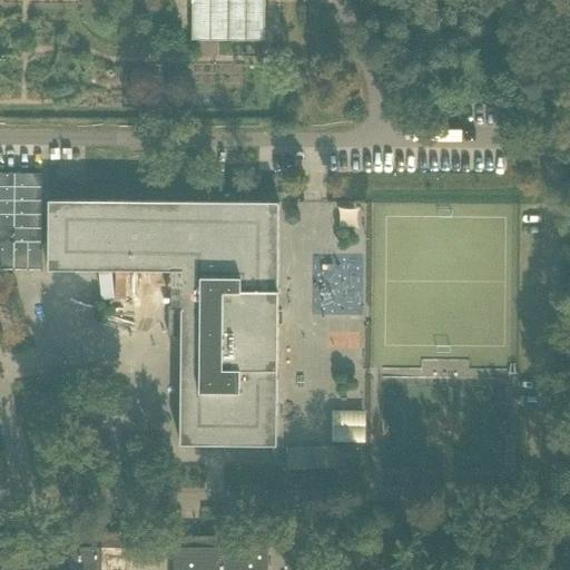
[(193,0),(193,39),(265,40),(265,0),(193,0)]
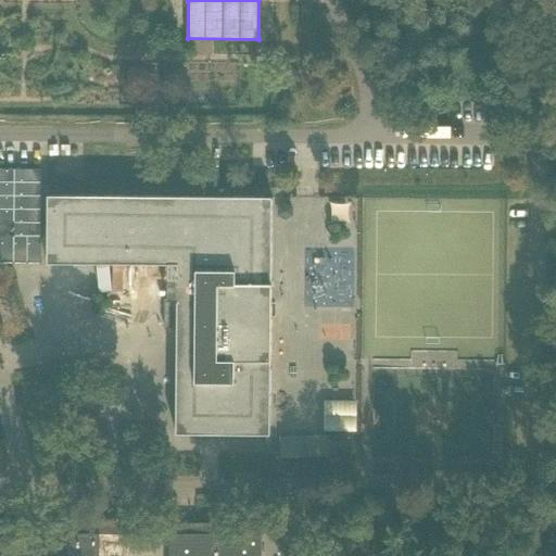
[(38,174),(0,174),(0,225),(8,226),(8,231),(0,231),(0,267),(39,267),(38,174)]
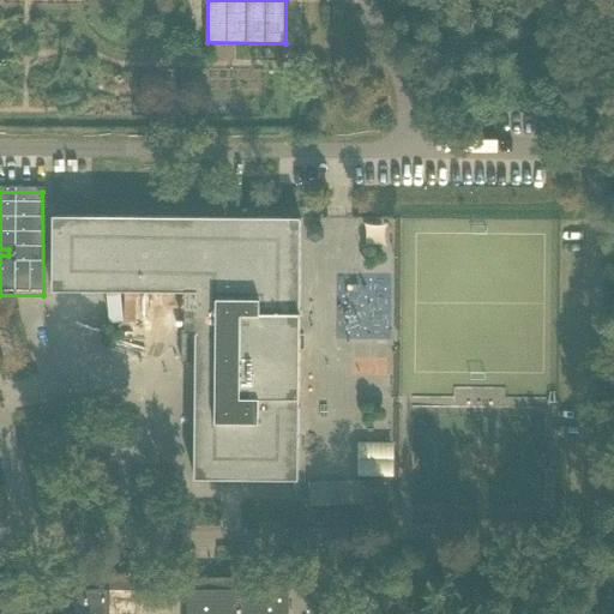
[(53,216),(52,292),(196,293),(196,306),(184,306),(184,332),(196,332),(194,480),(300,481),(300,218),(53,216)]
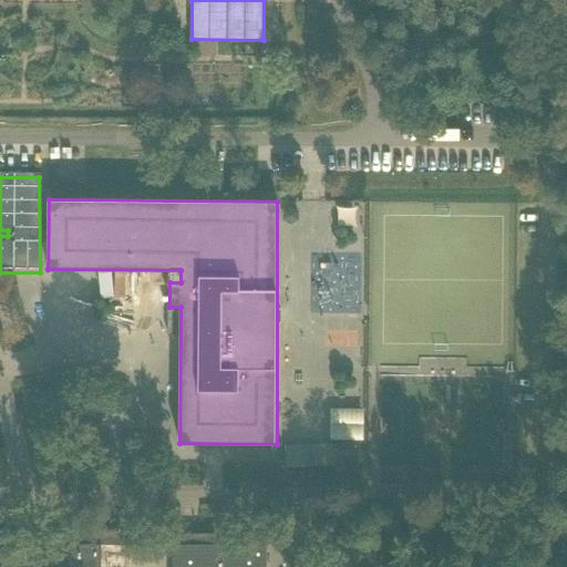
[(330,406),(329,439),(363,440),(364,406),(330,406)]
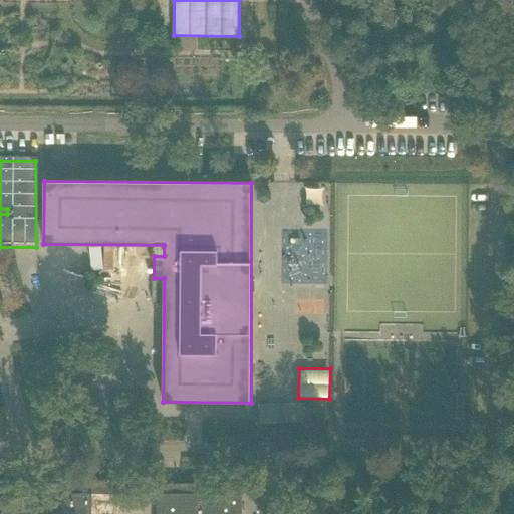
[(258,404),(259,424),(304,422),(303,402),(258,404)]
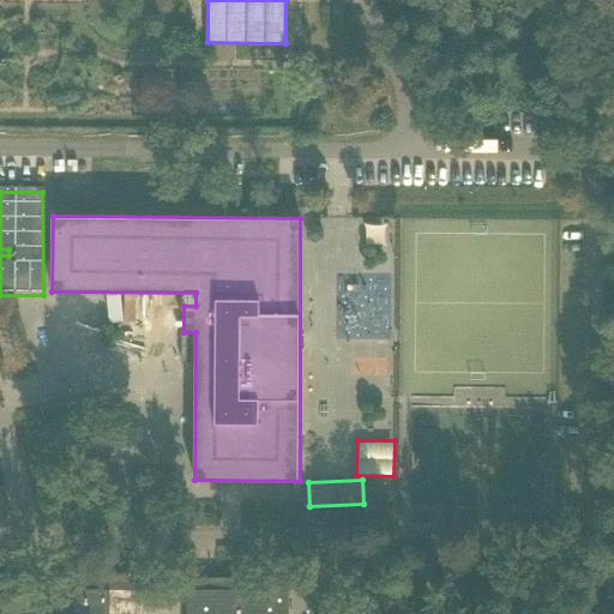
[(0,613),(287,613),(288,590),(245,590),(245,578),(233,578),(233,590),(190,589),(188,613),(109,613),(110,589),(62,588),(62,600),(43,600),(43,595),(0,594),(0,613)]
